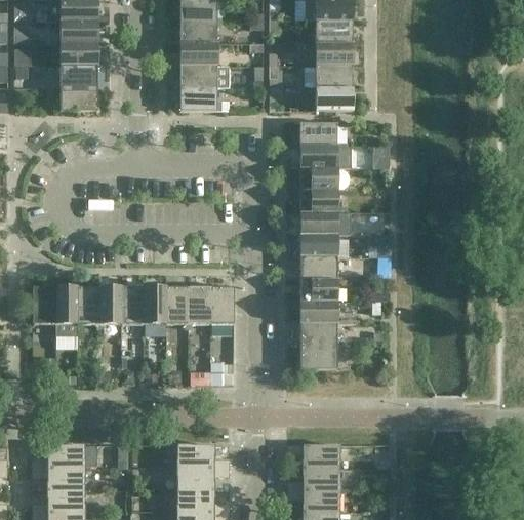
[(97,20),(97,0),(61,0),(61,20),(97,20)]
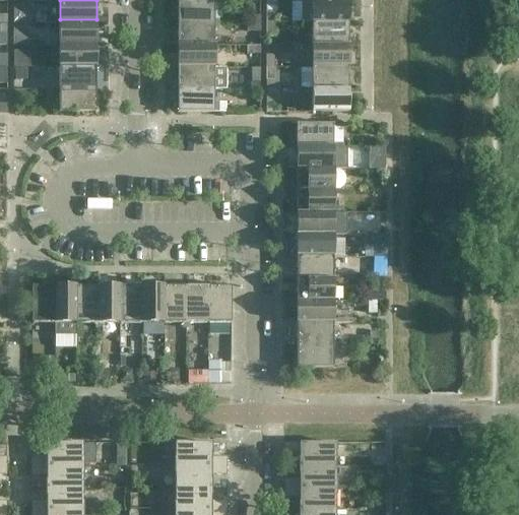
[(215,19),(215,0),(178,0),(178,19),(215,19)]
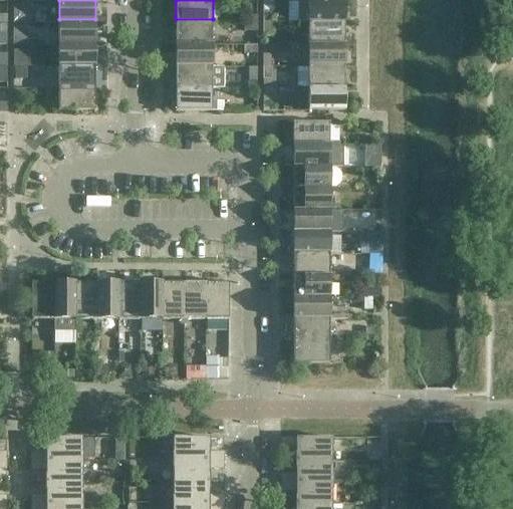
[(299,0),(299,19),(309,19),(345,19),(345,0),(299,0)]
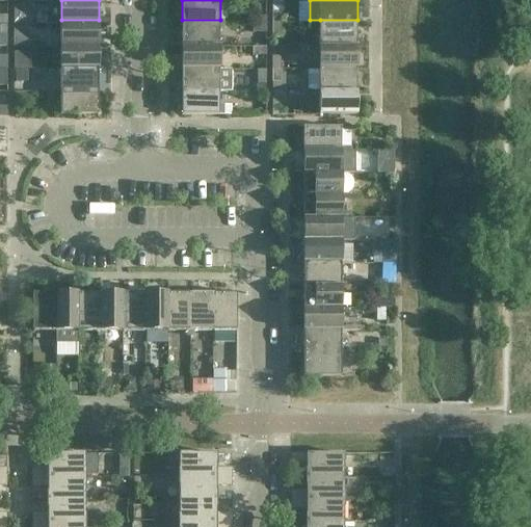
[(282,20),(282,7),(273,7),(273,20),(282,20)]
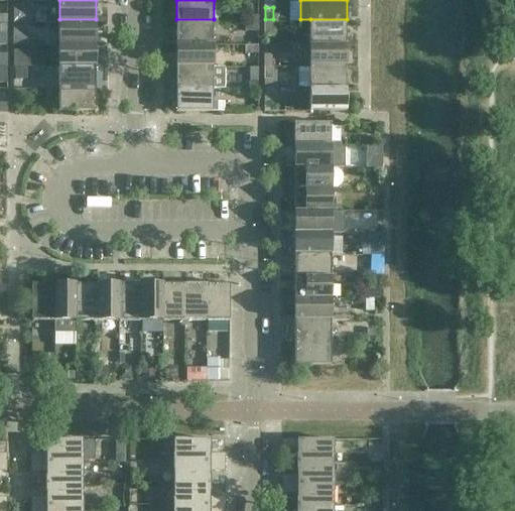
[(96,41),(96,19),(59,19),(59,41),(96,41)]
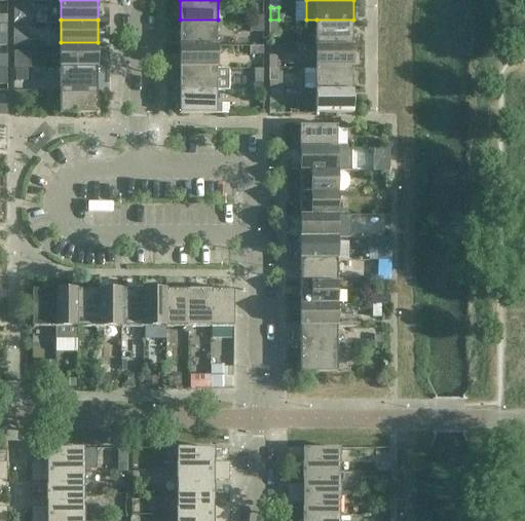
[(218,42),(218,20),(180,20),(180,42),(218,42)]
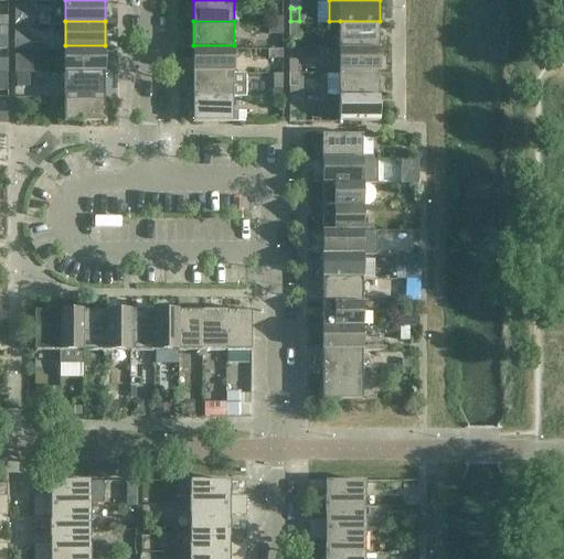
[(299,35),(299,21),(290,21),(290,35),(299,35)]
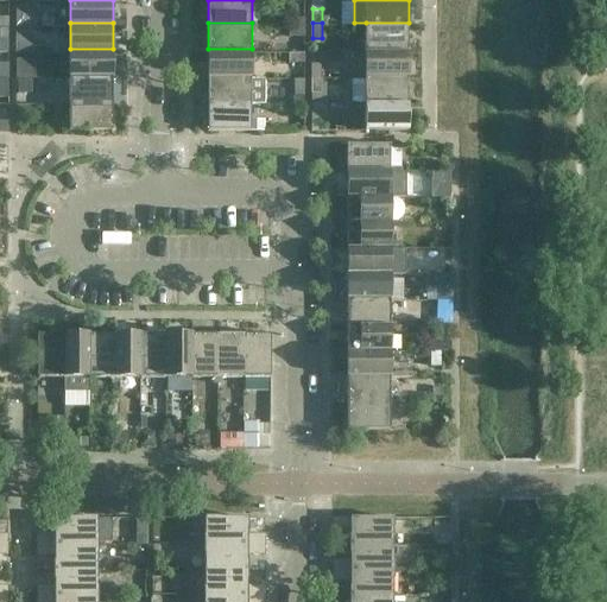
[(409,49),(409,23),(366,23),(366,49),(409,49)]
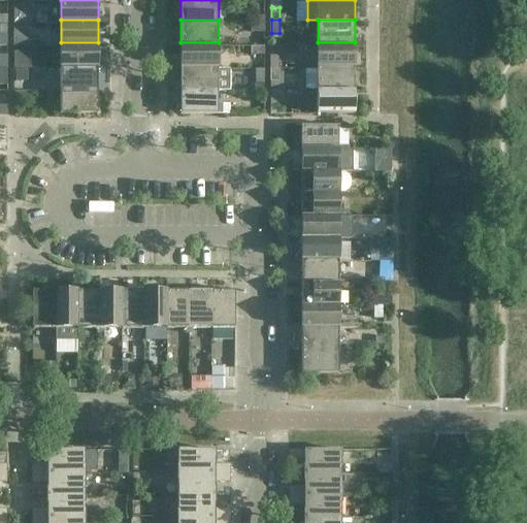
[(98,64),(98,42),(61,42),(61,64),(98,64)]
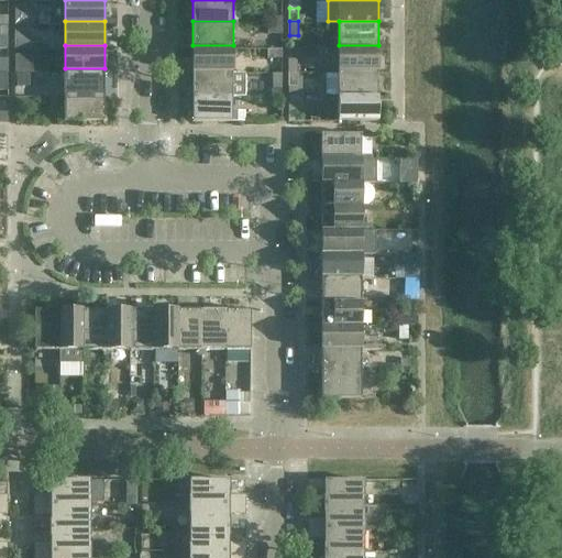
[(233,68),(233,45),(193,45),(193,68),(233,68)]
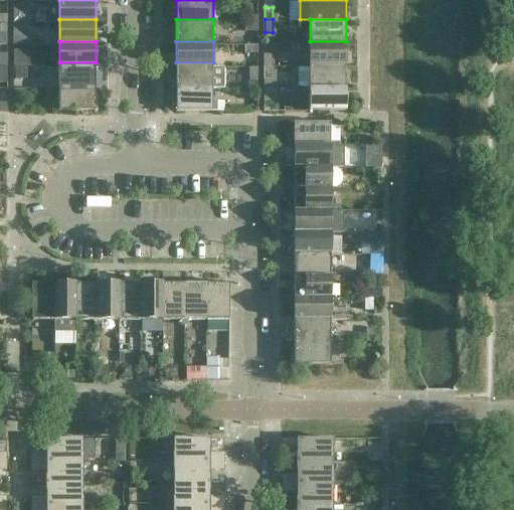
[(259,49),(259,41),(245,41),(245,49),(259,49)]
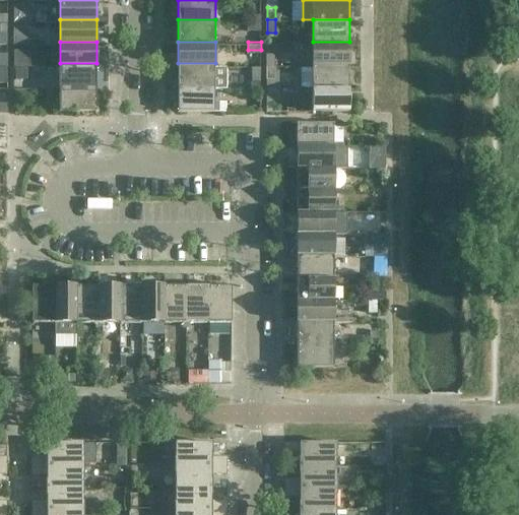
[(349,63),(349,42),(313,42),(313,63),(349,63)]
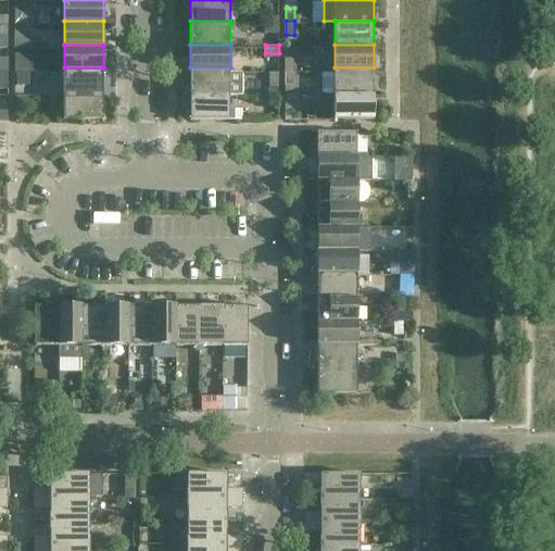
[(103,91),(103,67),(64,67),(64,91),(103,91)]
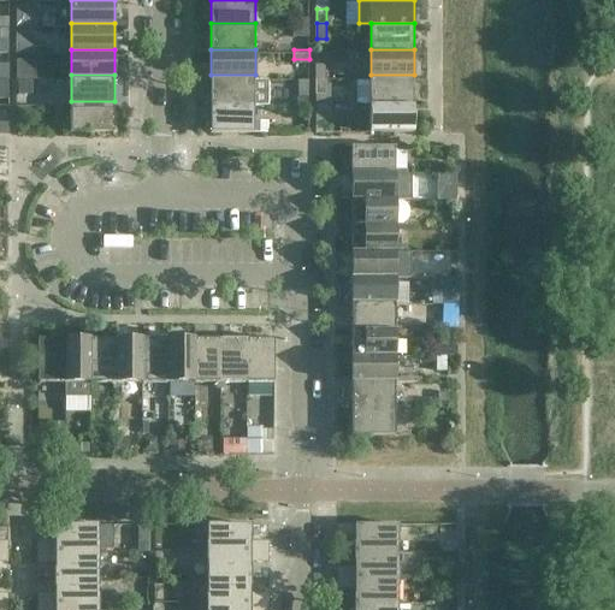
[(268,75),(255,75),(211,75),(211,101),(255,101),(268,101),(268,75)]
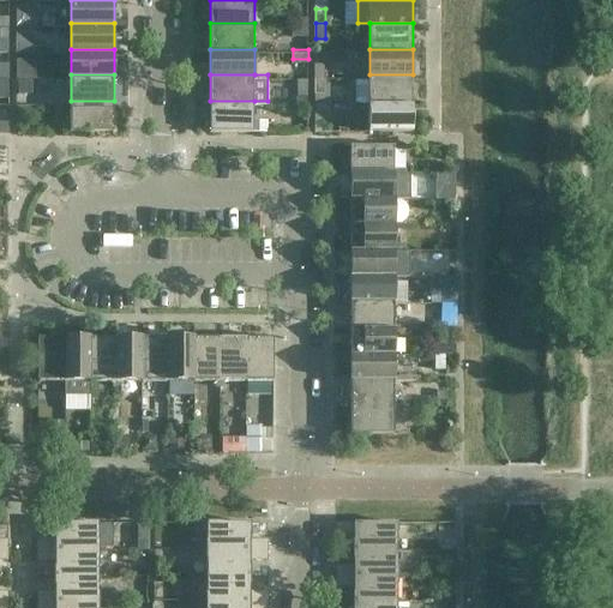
[(413,74),(370,74),(358,74),(358,101),(370,101),(413,101),(413,74)]
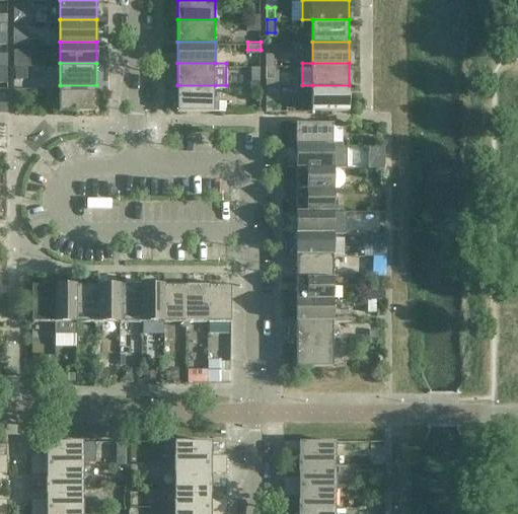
[(261,77),(261,64),(252,64),(252,77),(261,77)]
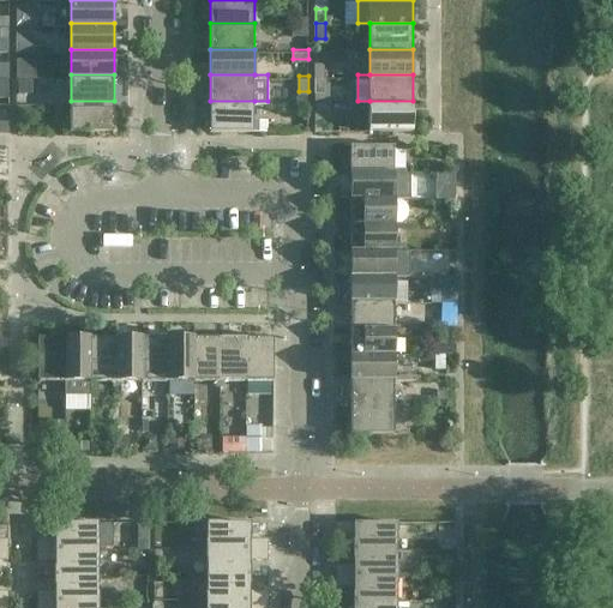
[(114,128),(114,101),(71,101),(71,128),(114,128)]
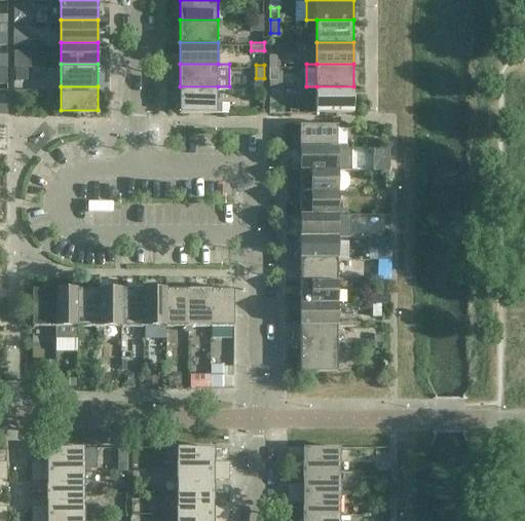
[(218,110),(218,86),(180,86),(180,110),(218,110)]
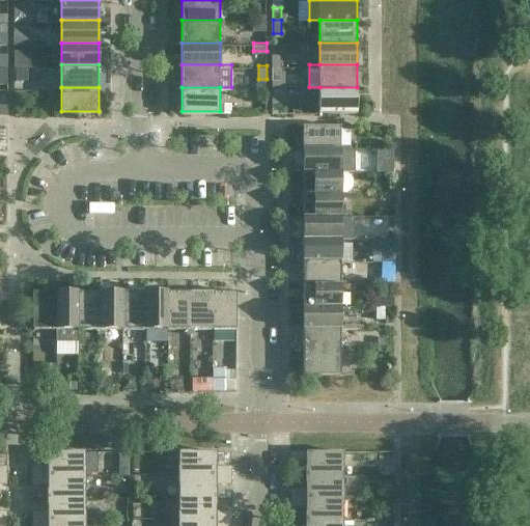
[(286,111),(285,87),(273,87),(273,111),(286,111)]
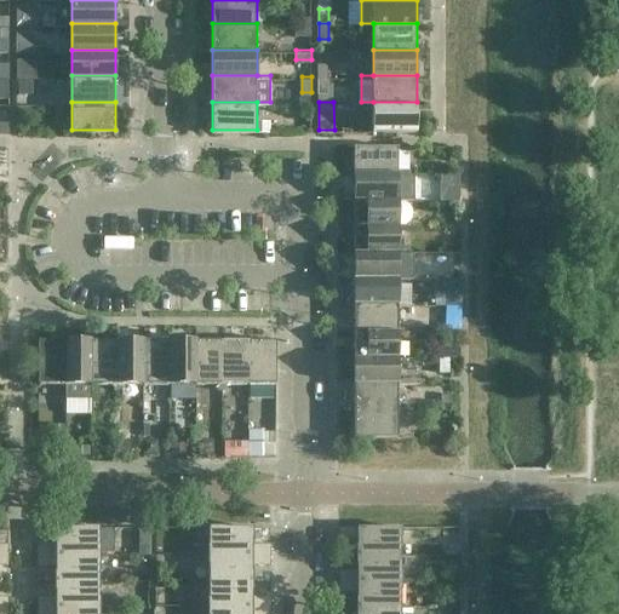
[(417,130),(417,102),(373,102),(373,128),(417,130)]
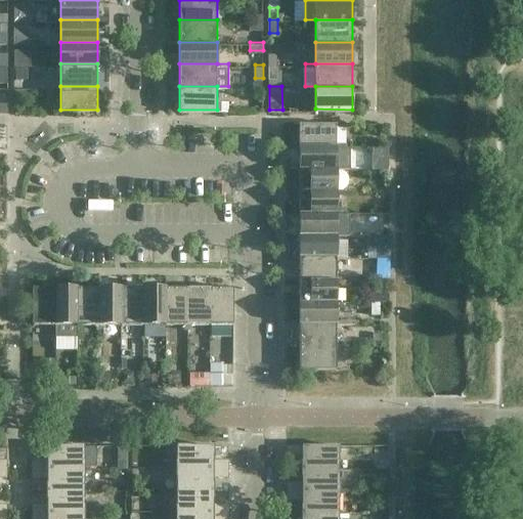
[(336,144),(336,121),(299,121),(299,144),(336,144)]
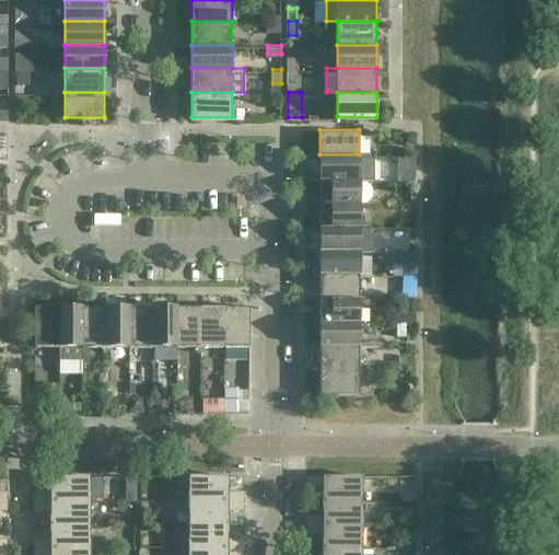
[(359,178),(359,154),(319,154),(319,178),(359,178)]
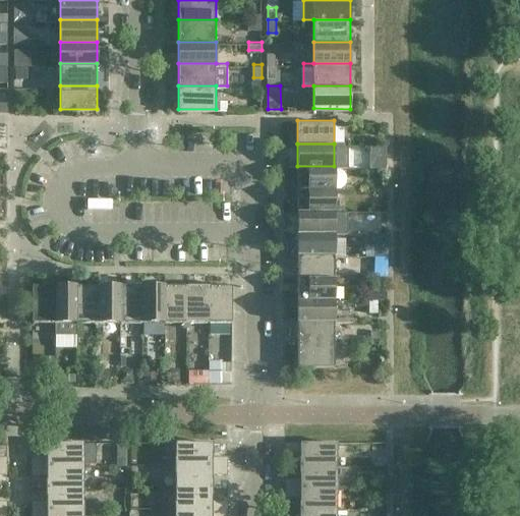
[(340,166),(334,166),(297,166),(297,187),(335,187),(340,187),(342,187),(343,185),(344,184),(345,183),(346,181),(347,180),(347,178),(347,176),(347,175),(347,174),(346,172),(345,170),(344,168),(342,167),(340,166)]
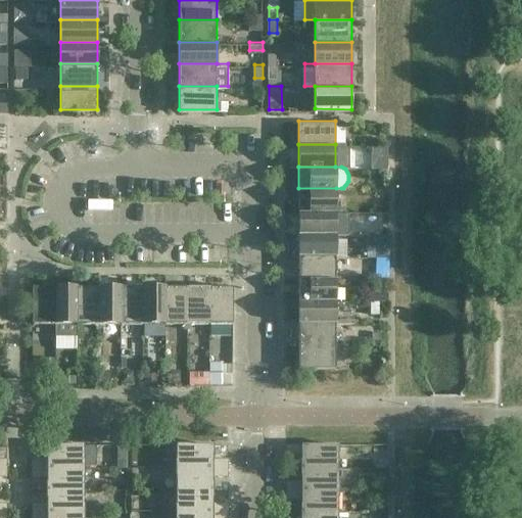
[(335,210),(336,188),(298,188),(298,210),(335,210)]
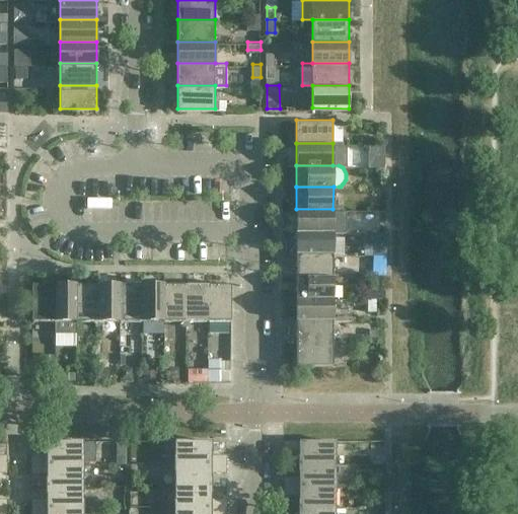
[(334,231),(333,209),(296,209),(296,231),(334,231)]
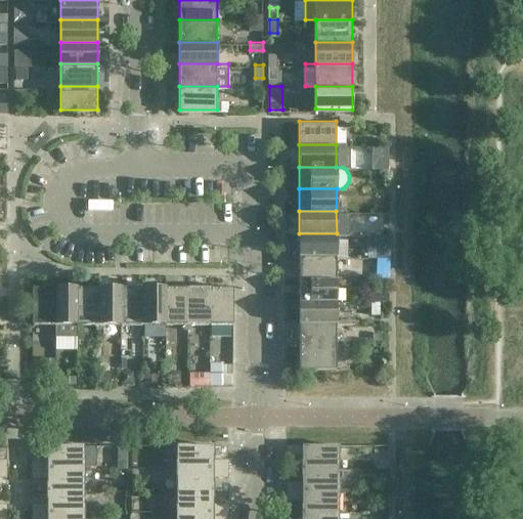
[(337,255),(337,233),(299,233),(299,255),(337,255)]
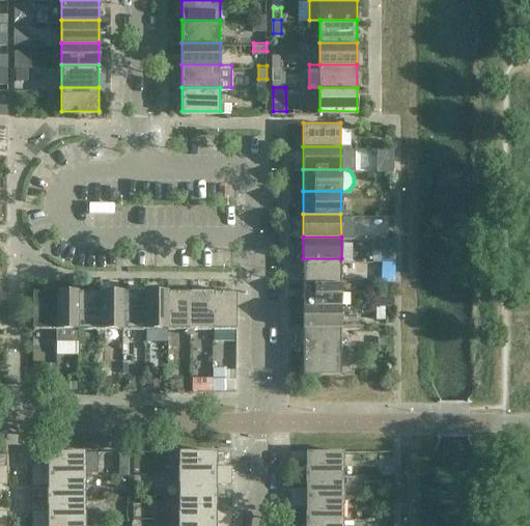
[(341,281),(341,258),(303,258),(303,281),(341,281)]
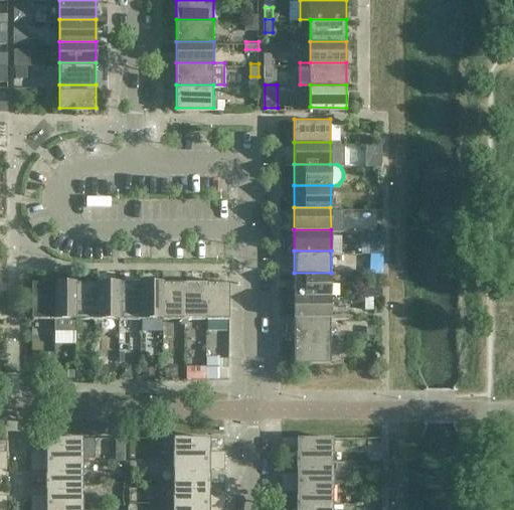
[(331,294),(331,273),(294,273),(294,294),(331,294)]
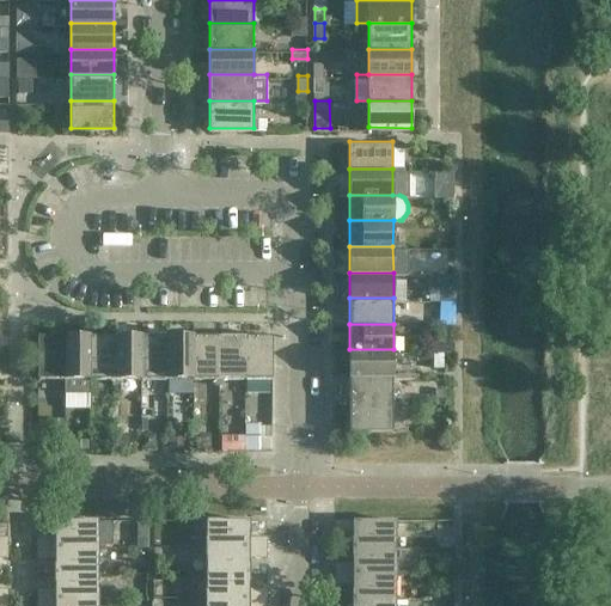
[(65,375),(65,332),(38,332),(38,375),(65,375)]
